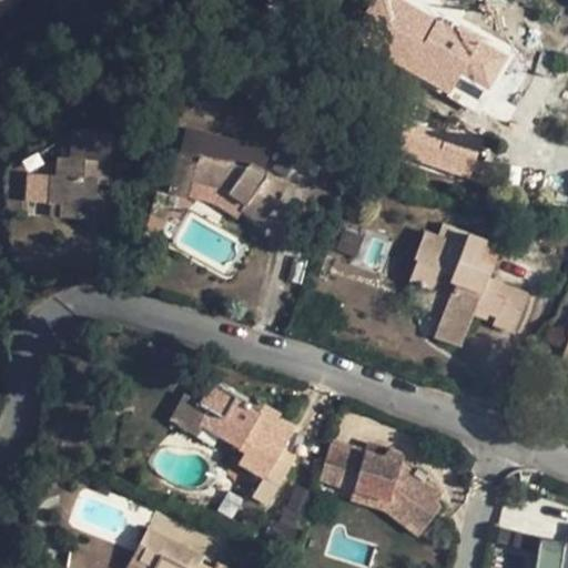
[(0,0),(0,13),(11,0),(0,0)]
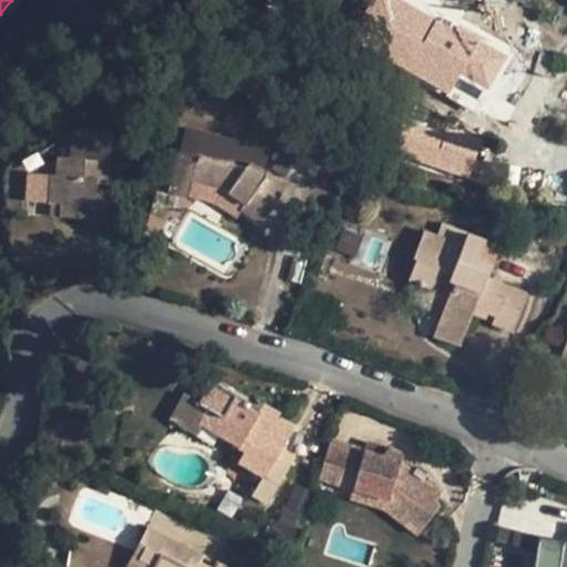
[(405,8),(380,52),(447,92),(450,89),(467,99),(494,51),(453,29),(451,33),(405,8)]
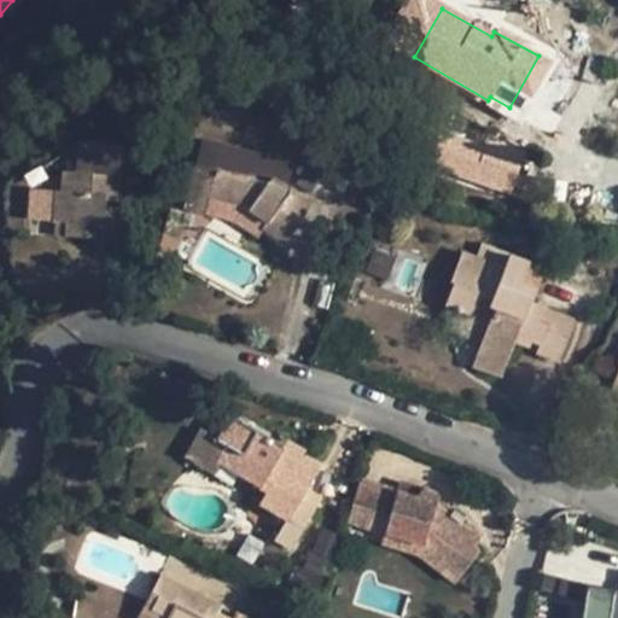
[(92,238),(91,243),(109,244),(110,223),(103,222),(104,199),(117,200),(120,174),(127,175),(129,144),(79,140),(76,172),(62,170),(60,191),(54,190),(52,221),(56,221),(65,222),(65,235),(92,238)]
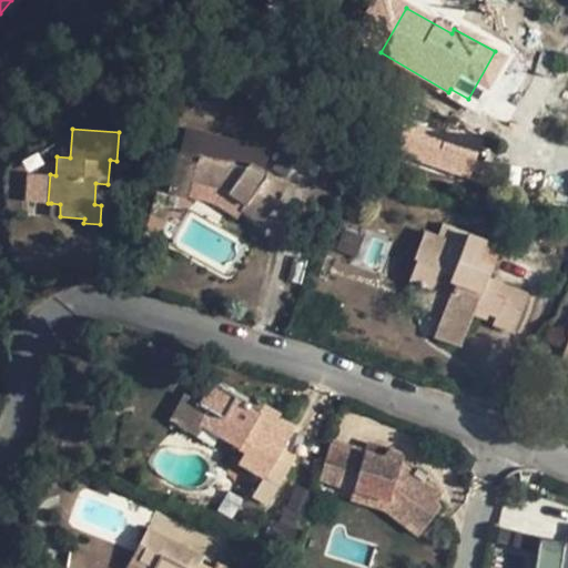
[(232,146),(204,139),(200,155),(224,163),(229,163),(232,146)]
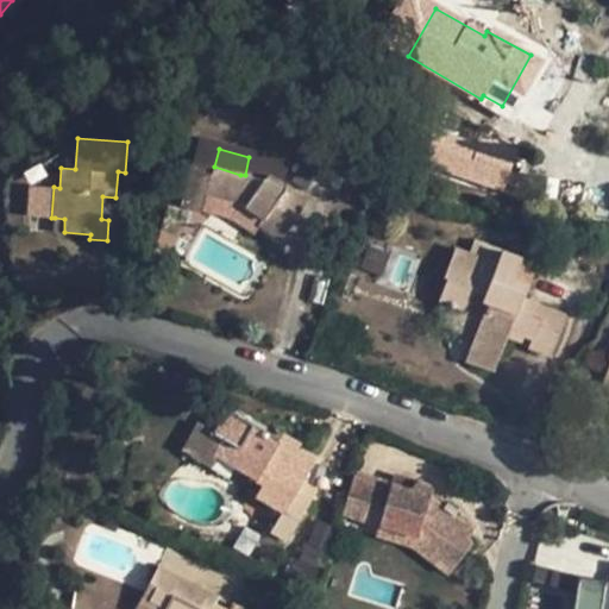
[(477,167),(451,156),(444,174),(470,184),(477,167)]
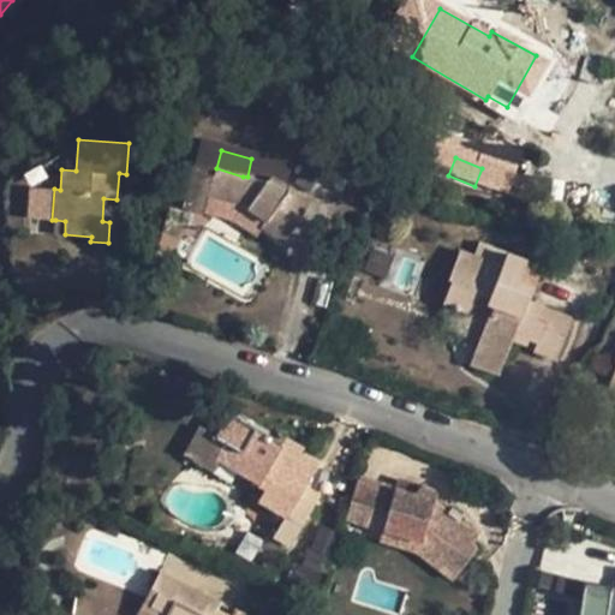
[(254,159),(251,159),(248,177),(266,181),(269,162),(254,159)]
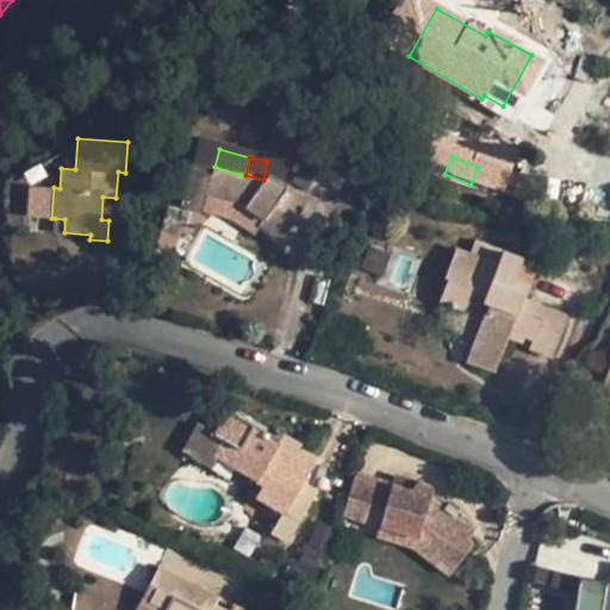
[(215,167),(211,167),(204,194),(237,201),(263,221),(260,226),(281,241),(307,201),(282,185),(269,175),(267,175),(266,176),(265,178),(263,180),(246,175),(241,175),(215,167)]
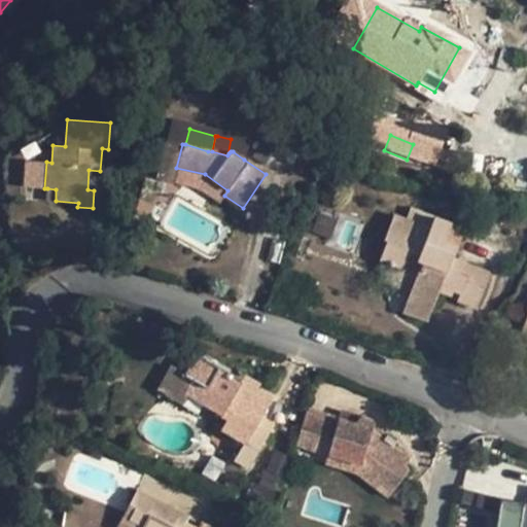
[(8,186),(24,186),(23,159),(7,159),(8,186)]
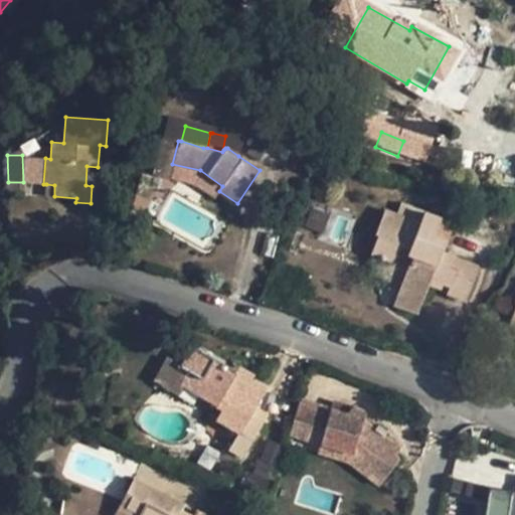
[(54,196),(54,185),(46,184),(45,196),(54,196)]
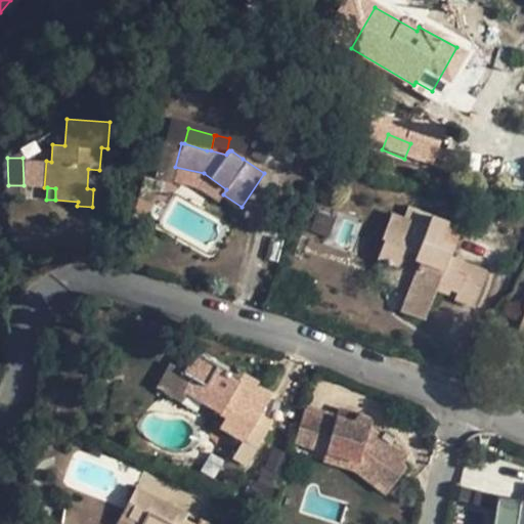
[(92,207),(77,206),(75,236),(90,237),(92,207)]
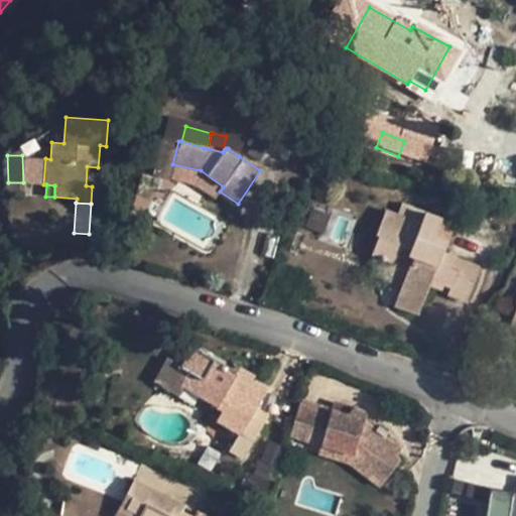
[(393,306),(419,315),(430,285),(441,290),(443,285),(449,287),(447,294),(467,302),(480,268),(441,254),(445,242),(434,237),(441,219),(400,205),(397,213),(393,212),(382,239),(377,237),(371,254),(407,268),(393,306)]
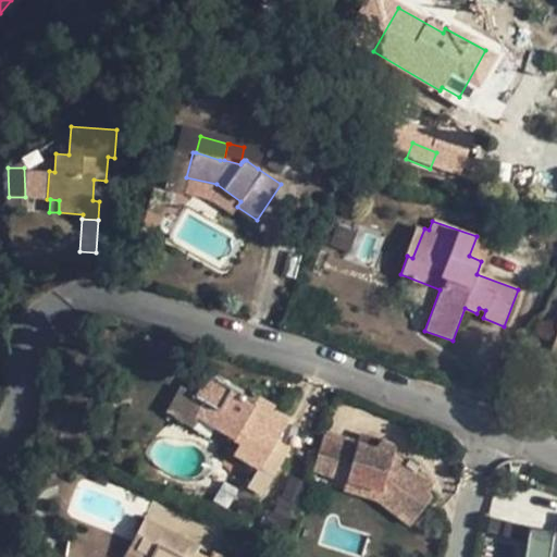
[(353,230),(336,223),(329,245),(345,251),(353,230)]
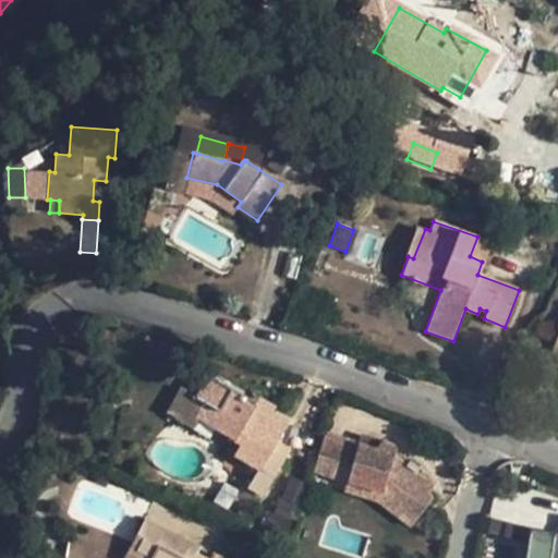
[(416,226),(404,256),(408,256),(413,258),(425,229),(416,226)]
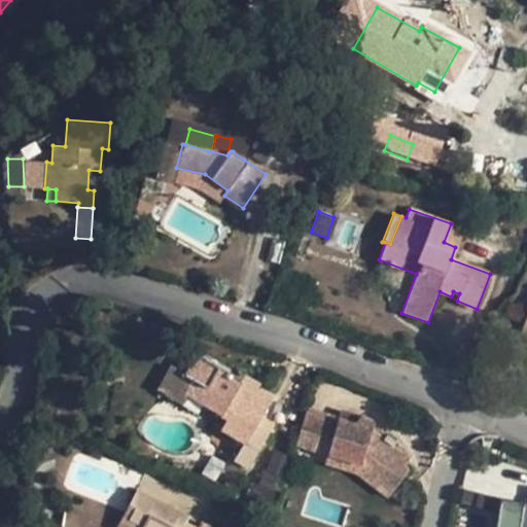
[(463,229),(451,223),(444,242),(455,247),(463,229)]
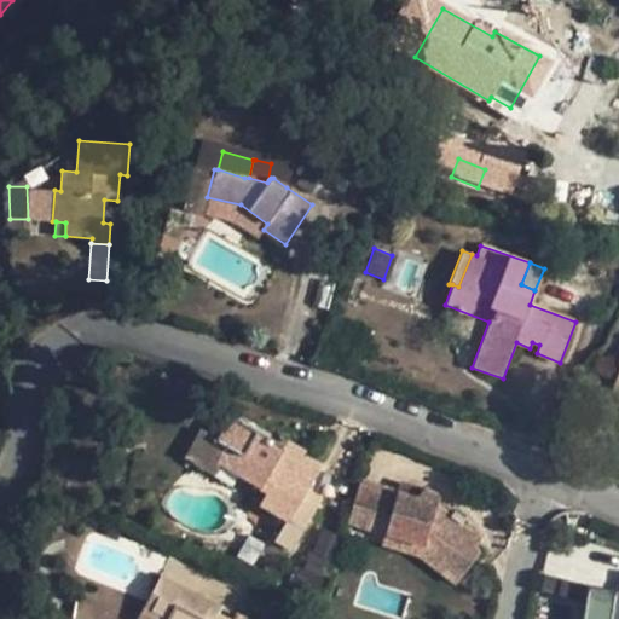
[(322,499),(307,490),(320,467),(256,431),(256,432),(231,417),(218,440),(217,441),(226,447),(218,464),(265,493),(259,504),(285,520),(275,539),(291,550),(322,499)]
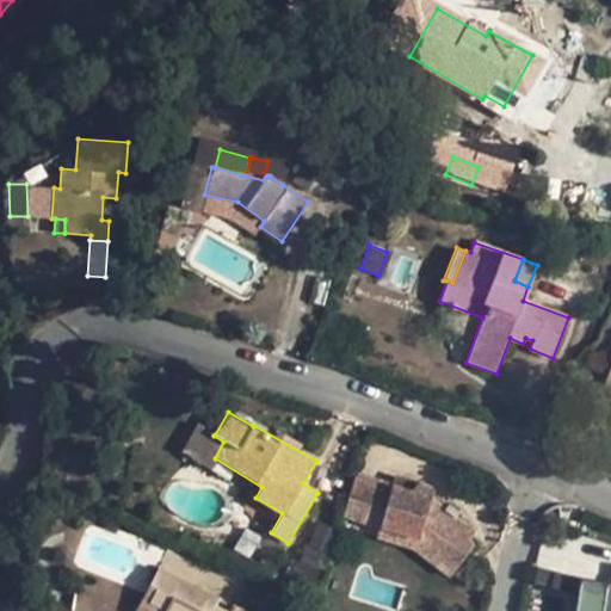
[(215,434),(197,423),(180,454),(208,470),(215,458),(223,442),(214,436),(215,434)]
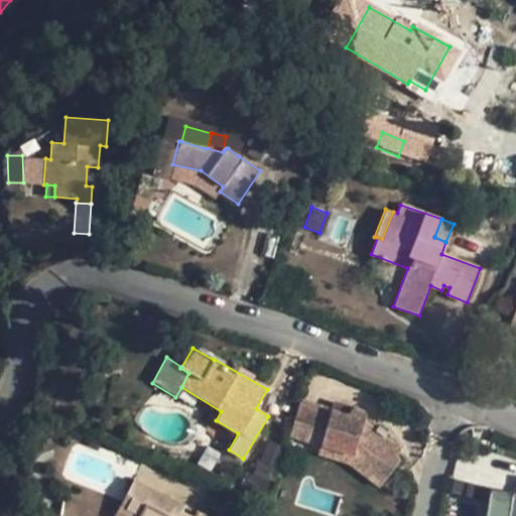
[(318,433),(327,407),(299,399),(291,425),(318,433)]
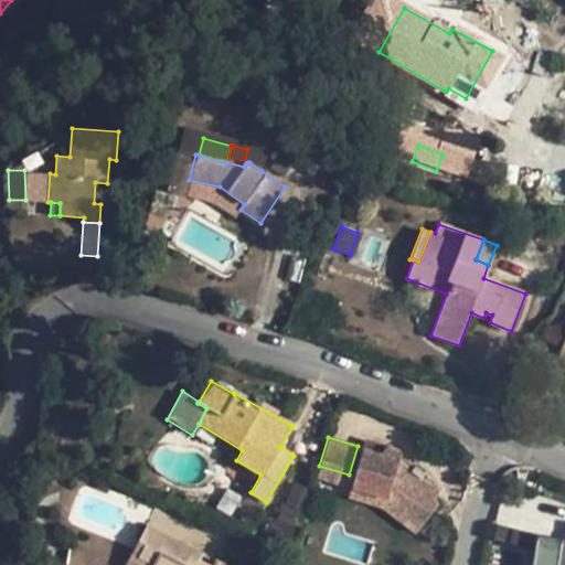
[(309,493),(294,486),(287,500),(301,509),(309,493)]
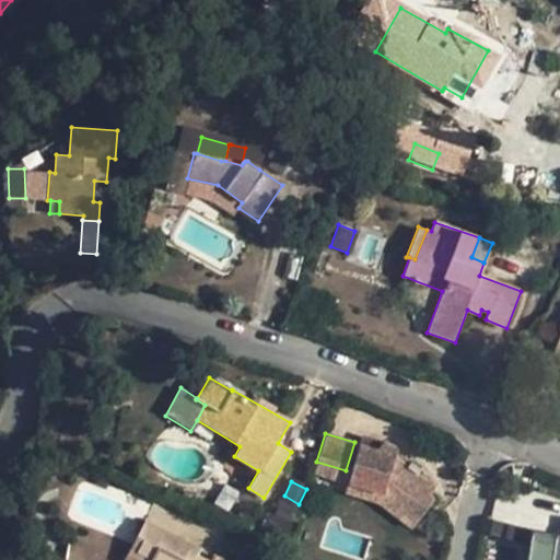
[(294,505),(283,500),(278,511),(289,516),(294,505)]
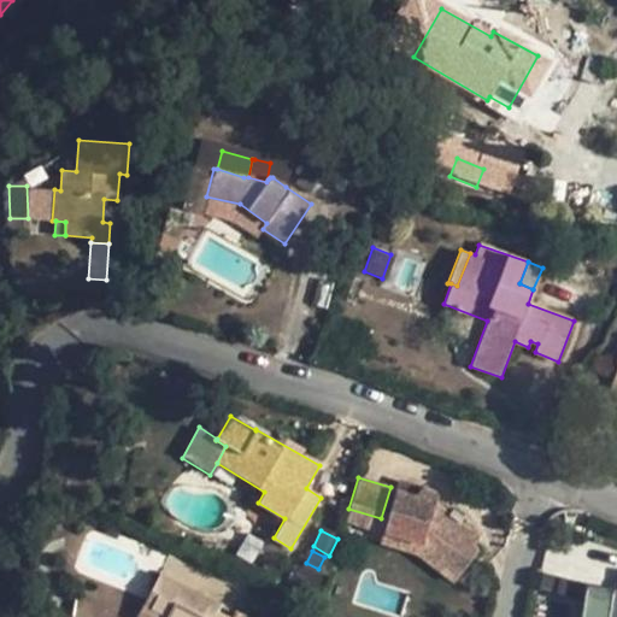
[(222,605),(159,574),(151,592),(157,595),(151,607),(166,616),(165,616),(245,616),(234,612),(230,616),(224,616),(217,612),(222,605)]
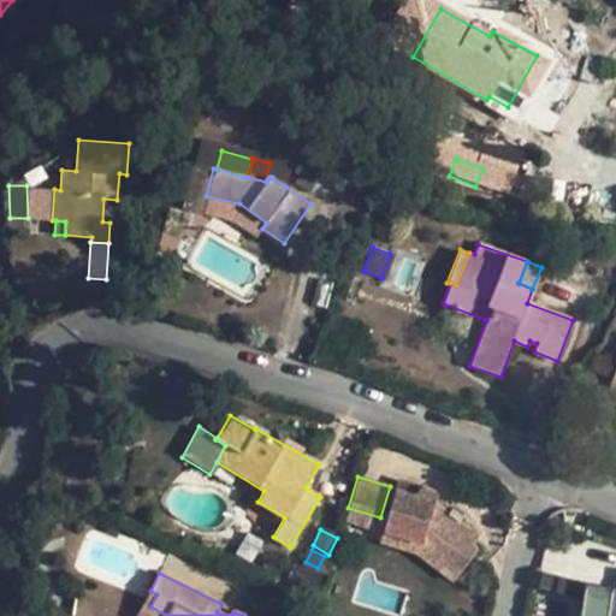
[(615,615),(615,586),(587,581),(581,614),(596,615),(615,615)]
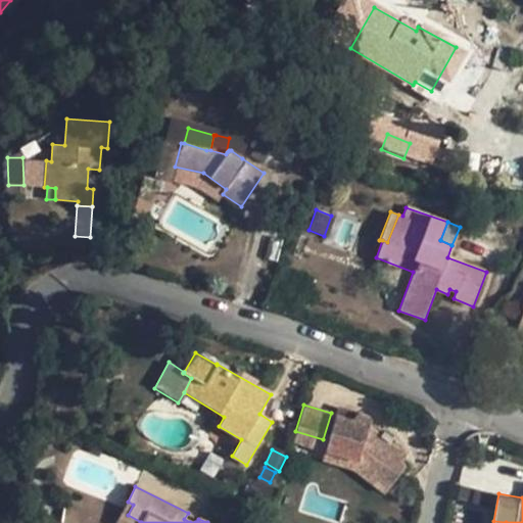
[(128,515),(133,505),(128,502),(122,512),(128,515)]
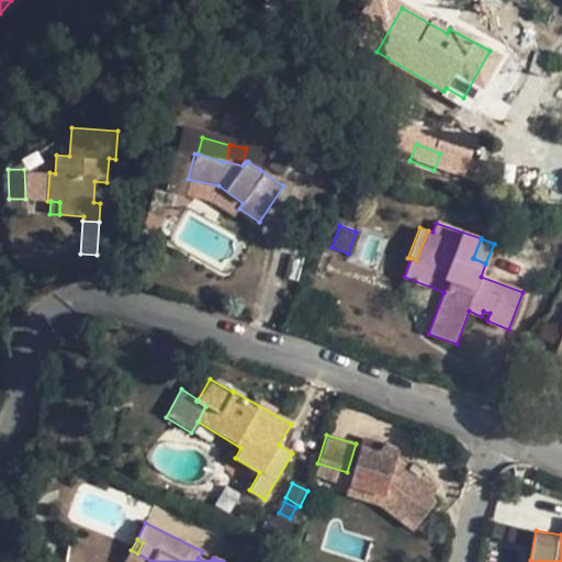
[(114,540),(107,560),(112,561),(123,561),(130,546),(114,540)]
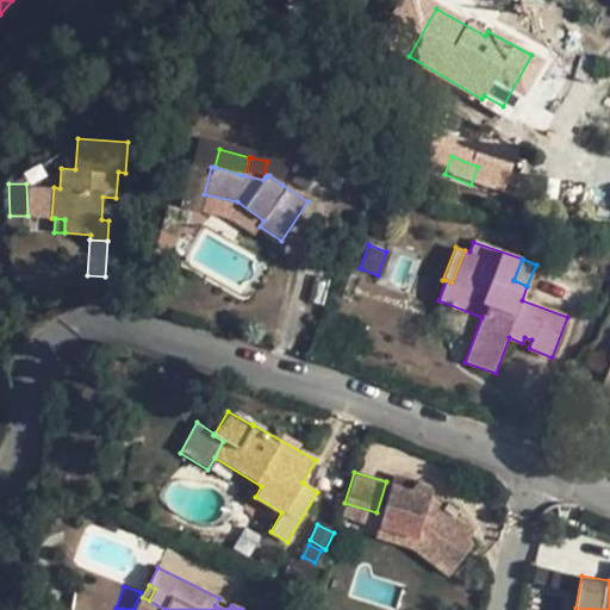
[(105,609),(107,602),(73,597),(70,609),(105,609)]
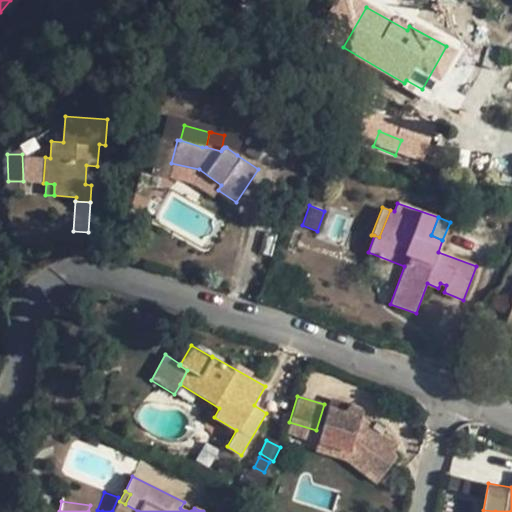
[(125,504),(119,501),(113,511),(137,511),(138,511),(125,504)]
